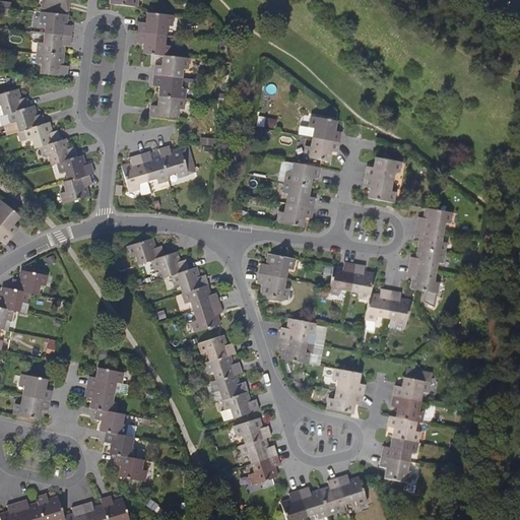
[(67,14),(68,0),(43,0),(42,12),(67,14)]
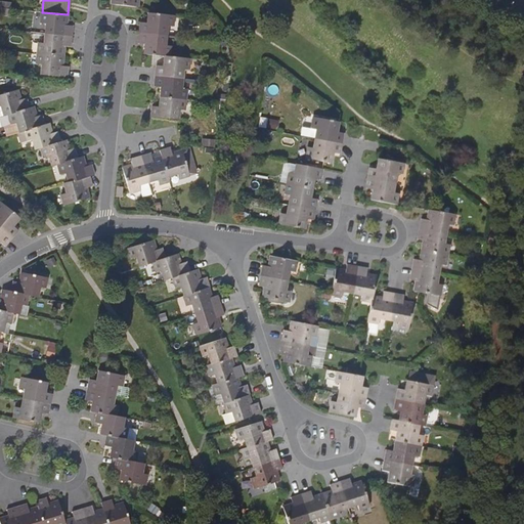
[(2,8),(0,7),(0,11),(1,12),(1,14),(9,15),(10,9),(2,8)]
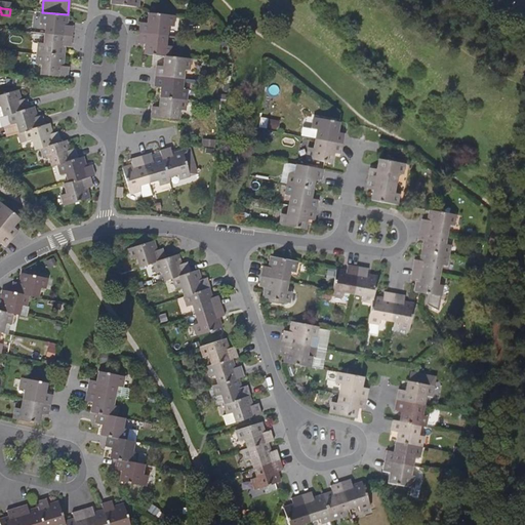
[(46,23),(45,33),(72,35),(73,25),(67,25),(68,14),(42,12),(41,22),(46,23)]
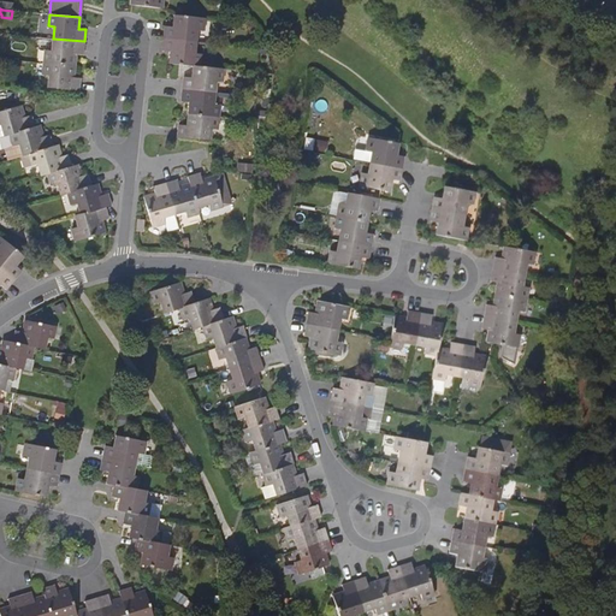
[(166,27),(165,39),(196,41),(197,29),(203,29),(205,17),(175,15),(173,27),(166,27)]
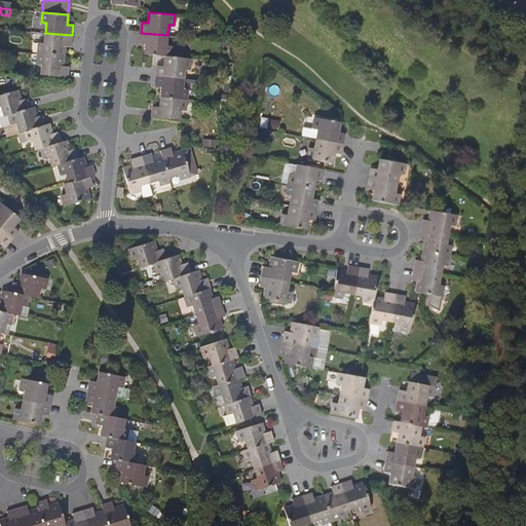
[(72,35),(45,33),(44,43),(39,42),(38,52),(64,55),(65,45),(71,45),(72,35)]
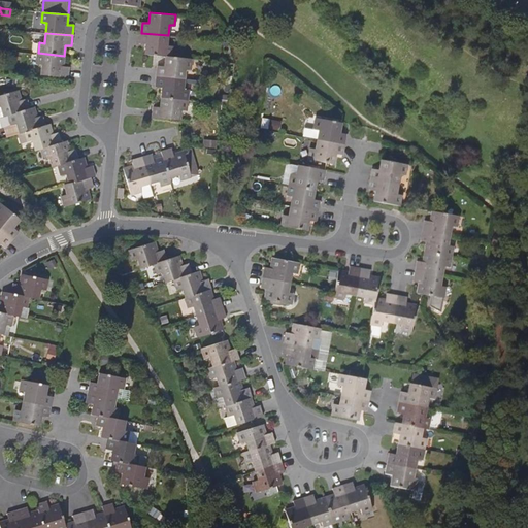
[(168,35),(141,33),(140,43),(146,43),(145,55),(166,57),(171,57),(173,46),(167,45),(168,35)]
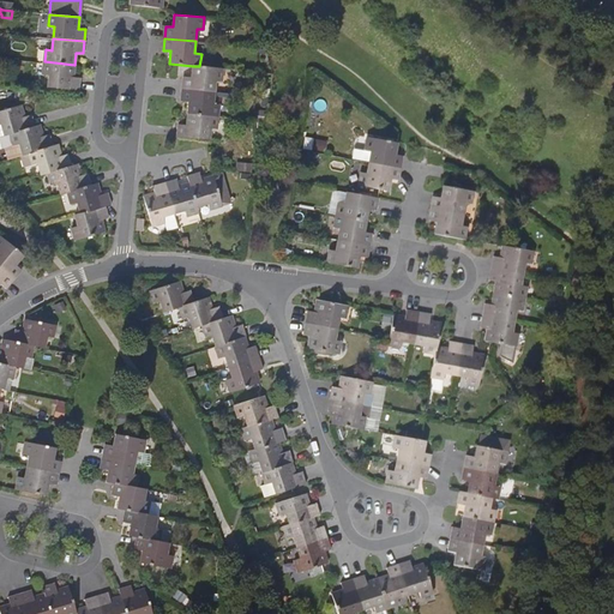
[(74,65),(44,61),(43,73),(49,74),(48,86),(79,90),(80,77),(73,76),(74,65)]
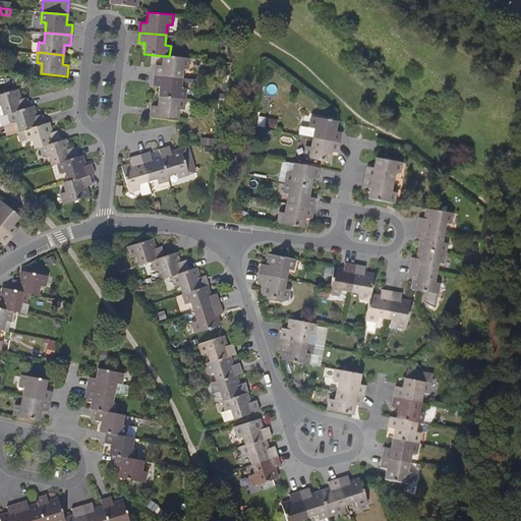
[(169,56),(164,56),(163,66),(156,65),(155,75),(182,78),(183,68),(188,68),(188,58),(169,56)]
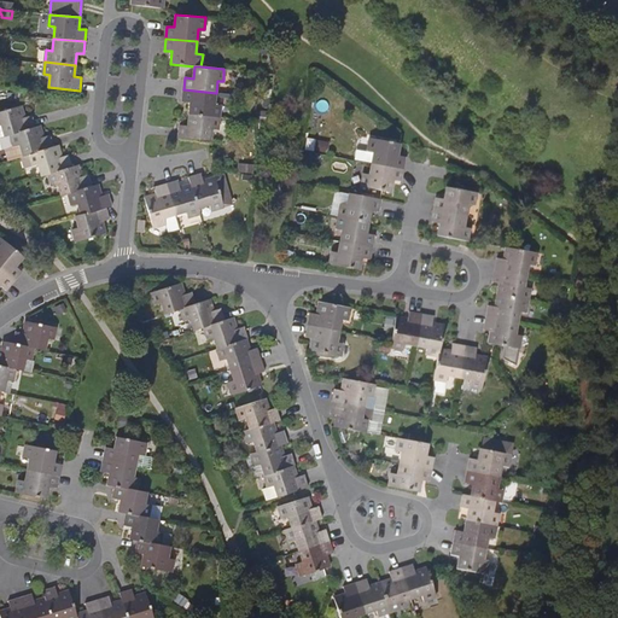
[(216,93),(184,89),(182,101),(191,103),(190,114),(220,117),(221,105),(215,105),(216,93)]
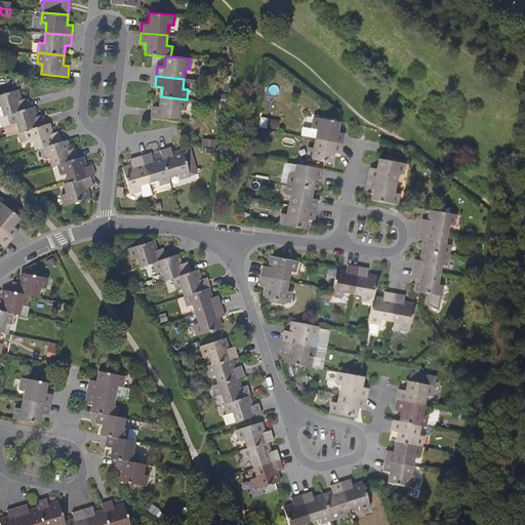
[(0,116),(4,116),(8,114),(30,108),(27,98),(21,101),(17,89),(0,94),(0,116)]
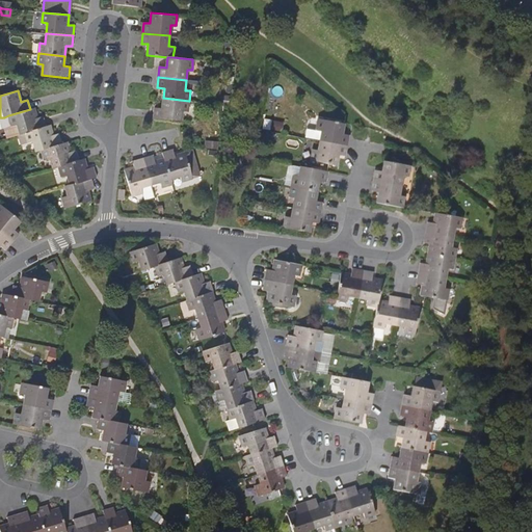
[(231,96),(221,96),(220,104),(229,105),(231,96)]
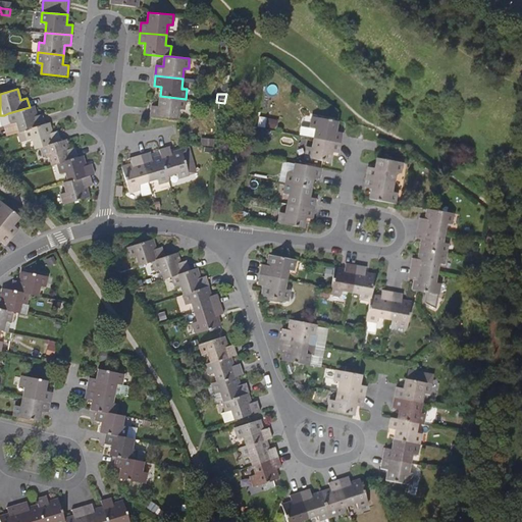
[(186,99),(160,96),(159,107),(153,106),(152,116),(178,118),(179,108),(185,109),(186,99)]
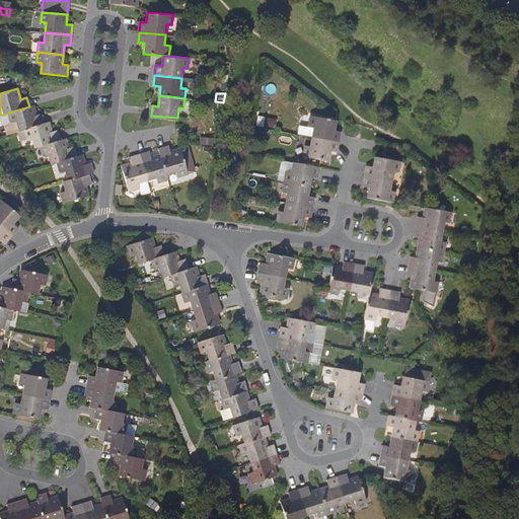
[(36,116),(33,105),(29,106),(8,113),(11,123),(16,122),(19,131),(46,123),(43,114),(36,116)]
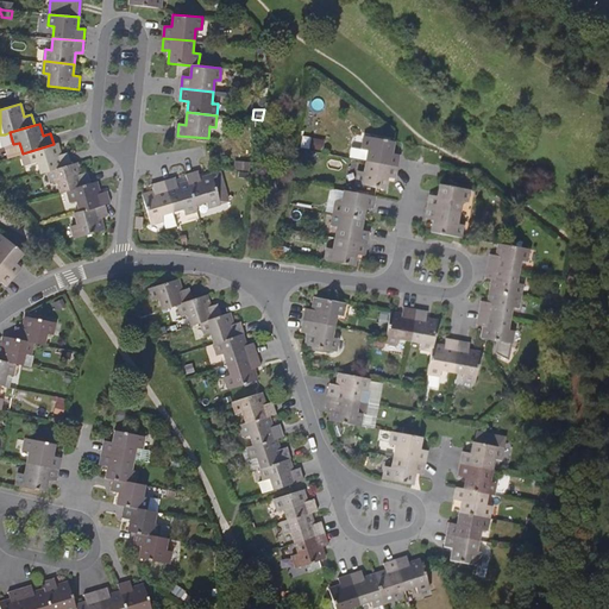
[(370,148),(368,159),(399,165),(400,154),(394,152),(395,140),(366,135),(364,146),(370,148)]
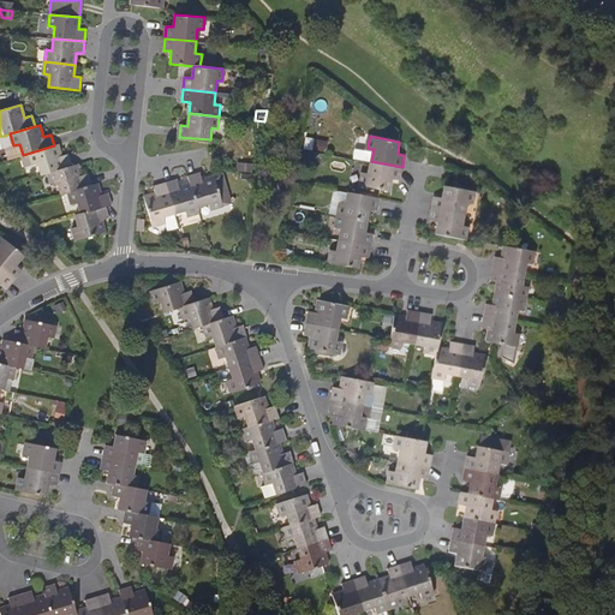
[(327,151),(329,141),(316,138),(314,149),(327,151)]
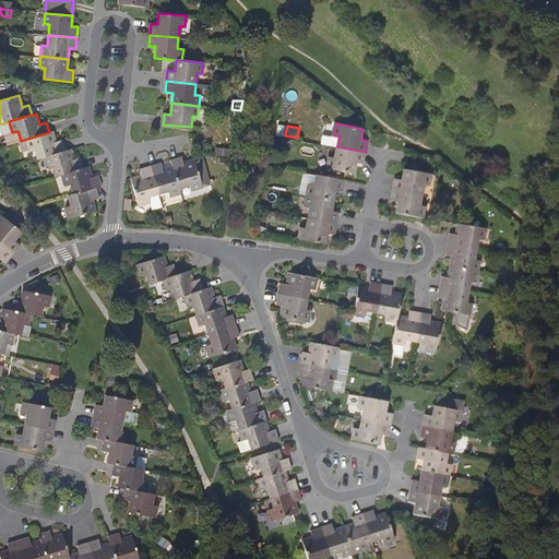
[(9,144),(19,142),(21,141),(18,131),(12,132),(6,133),(9,144)]
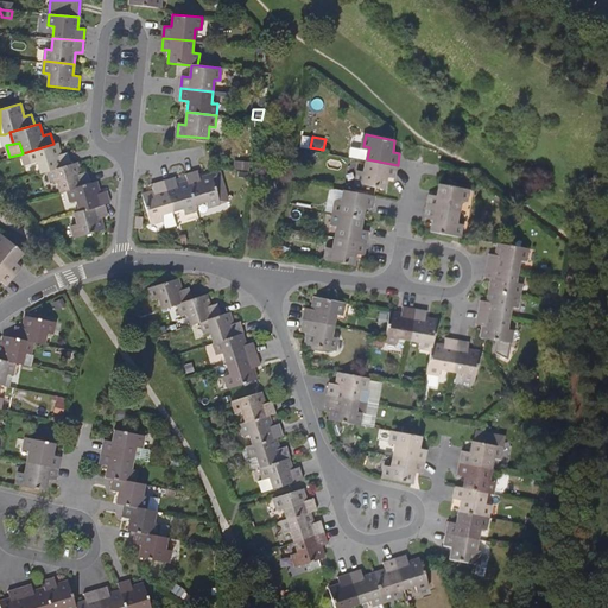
[(61,154),(57,144),(54,144),(23,153),(20,154),(24,165),(37,162),(42,172),(48,171),(71,164),(68,153),(61,154)]
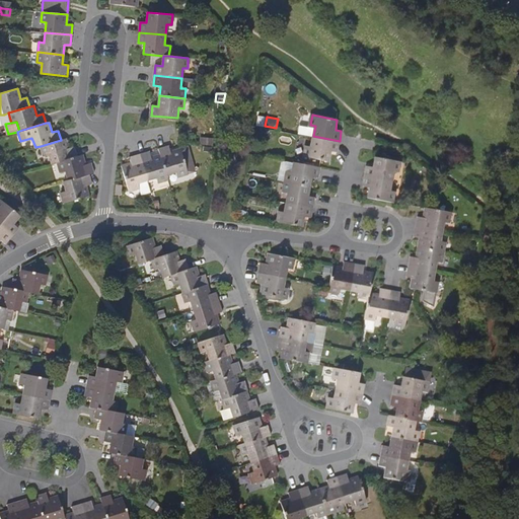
[(331,149),(338,151),(340,141),(313,136),(311,145),(306,145),(304,155),(329,160),(331,149)]
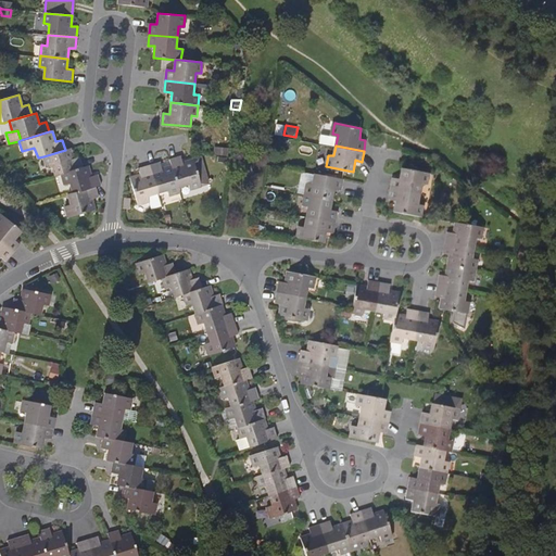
[(73,159),(71,148),(65,150),(43,156),(47,166),(52,165),(55,175),(62,174),(84,167),(80,158),(73,159)]
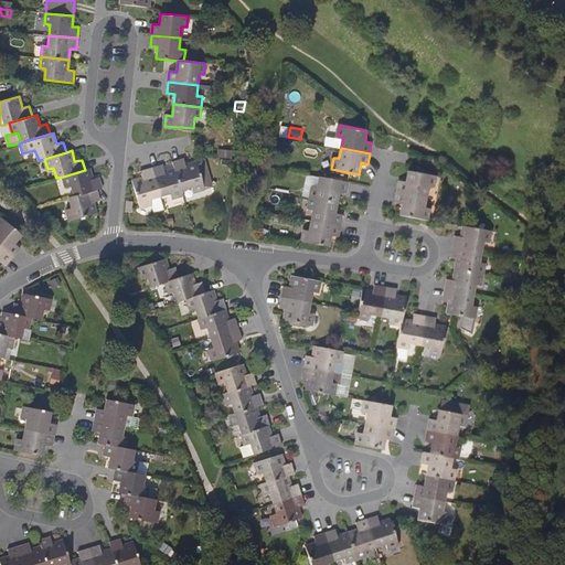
[(187,164),(184,158),(174,161),(176,168),(182,189),(193,185),(194,191),(213,185),(205,160),(198,162),(187,164)]
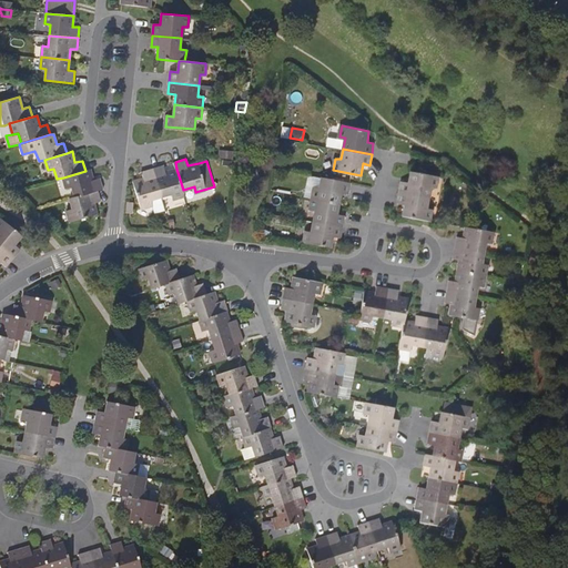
[(166,172),(164,164),(153,169),(162,196),(173,193),(175,199),(184,195),(183,190),(176,169),(166,172)]
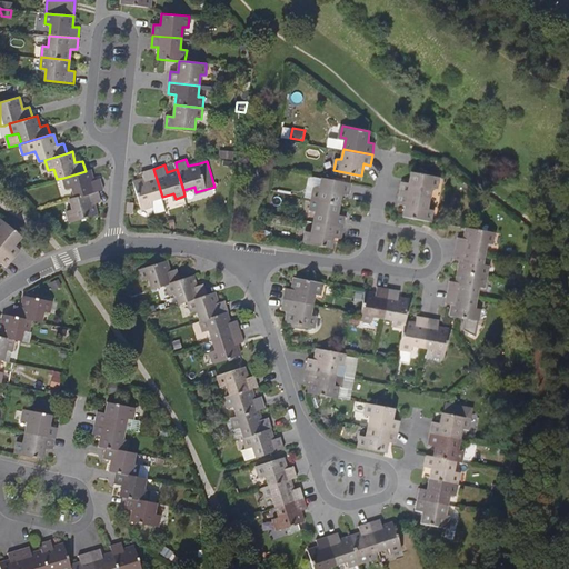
[(93,180),(90,169),(86,171),(63,178),(67,188),(71,187),(75,197),(98,190),(103,189),(100,178),(93,180)]
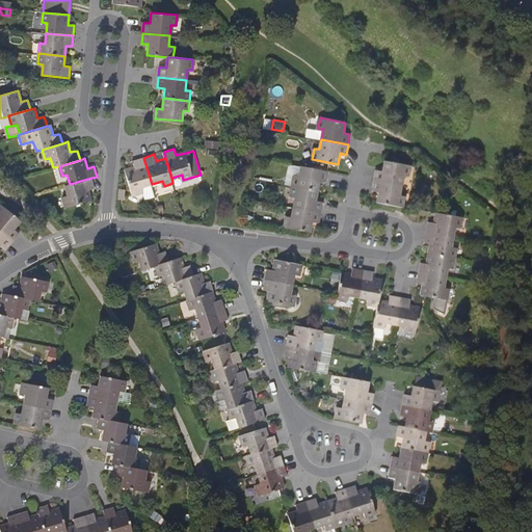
[(152,184),(143,158),(134,161),(135,167),(126,169),(133,195),(142,192),(145,200),(156,196),(152,184)]
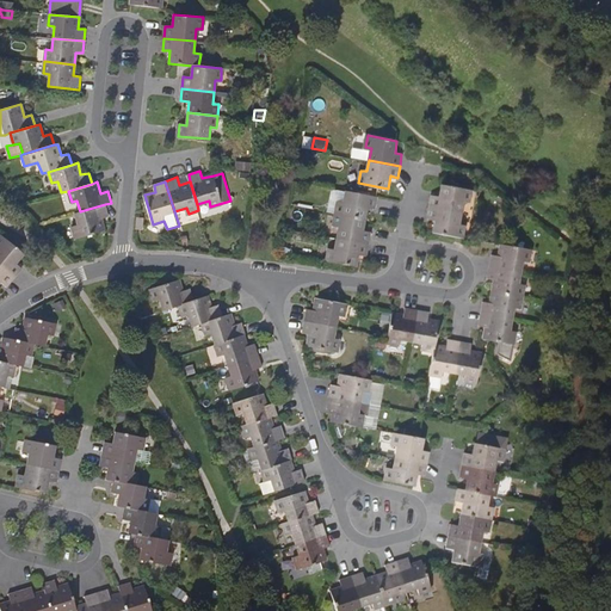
[(439,195),(432,193),(430,205),(461,211),(463,199),(469,201),(470,189),(442,184),(439,195)]
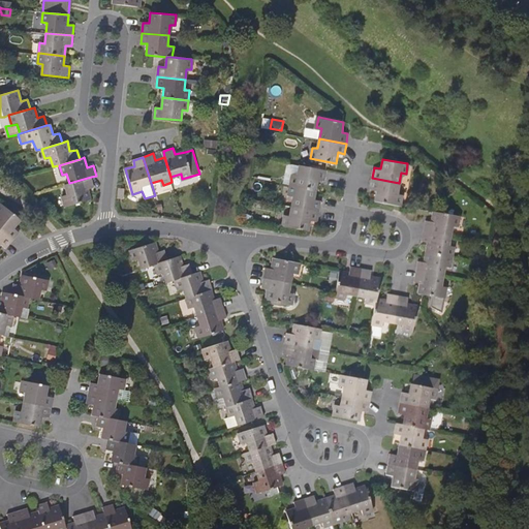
[(318,179),(324,180),(327,169),(309,166),(288,162),(284,182),(290,184),(316,188),(318,179)]
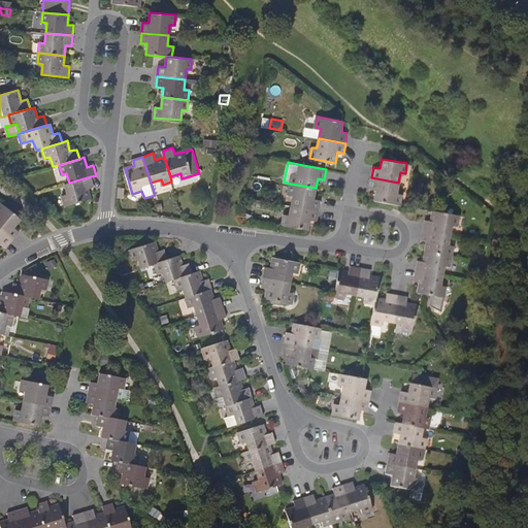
[(88,188),(94,187),(91,176),(69,183),(64,185),(67,194),(62,196),(65,206),(91,199),(88,188)]
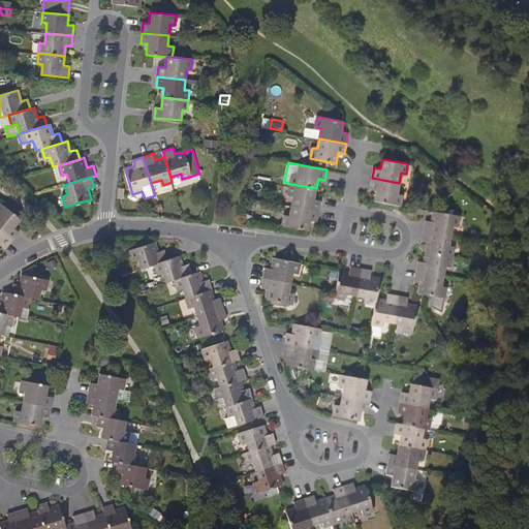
[(399,183),(372,178),(370,188),(377,190),(375,199),(400,205),(402,194),(397,194),(399,183)]
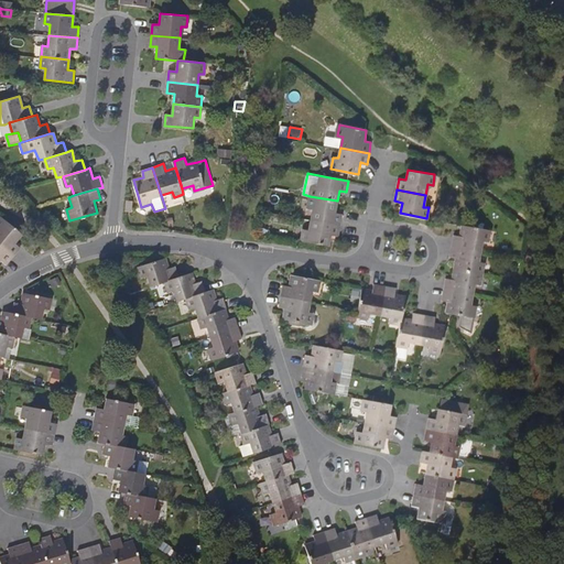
[(335,213),(337,201),(310,196),(307,207),(313,208),(311,218),(339,225),(342,214),(335,213)]
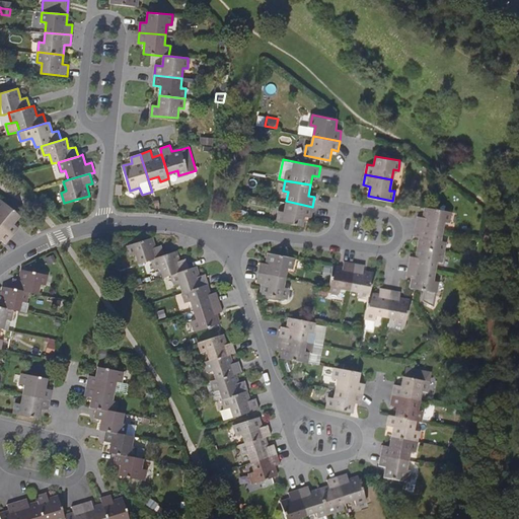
[(0,226),(10,235),(17,227),(13,223),(19,216),(0,199),(0,226)]
